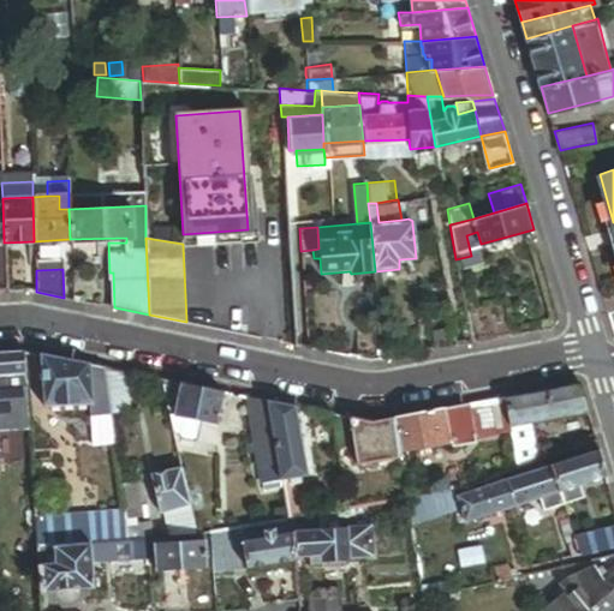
[(23,351),(0,352),(0,387),(24,385),(23,351)]
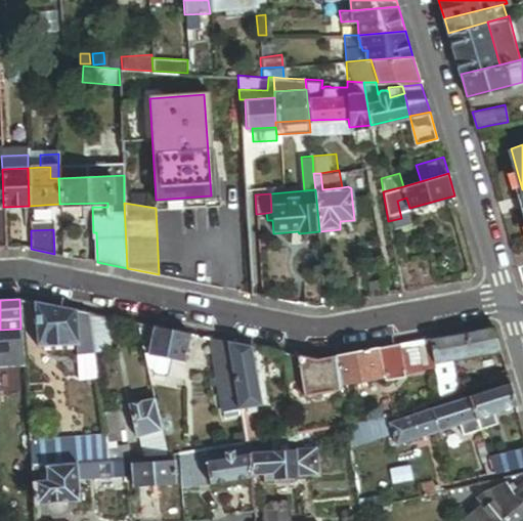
[(88,312),(35,302),(39,345),(77,342),(76,330),(90,329),(88,312)]
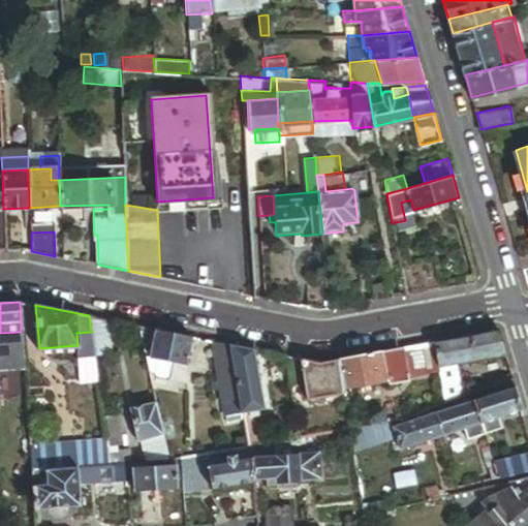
[(94,358),(114,354),(109,320),(89,315),(91,332),(94,351),(94,358)]
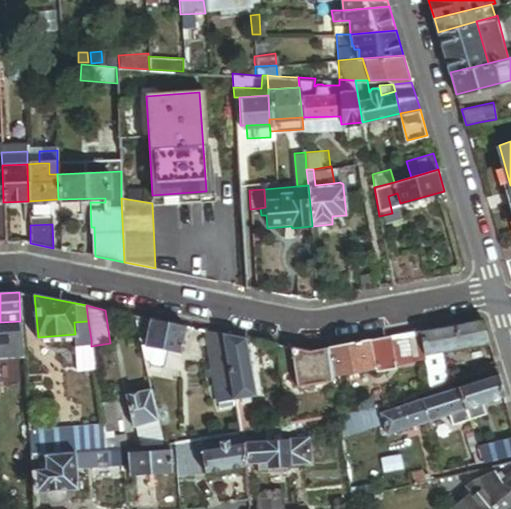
[(148,319),(134,316),(139,338),(144,339),(148,319)]
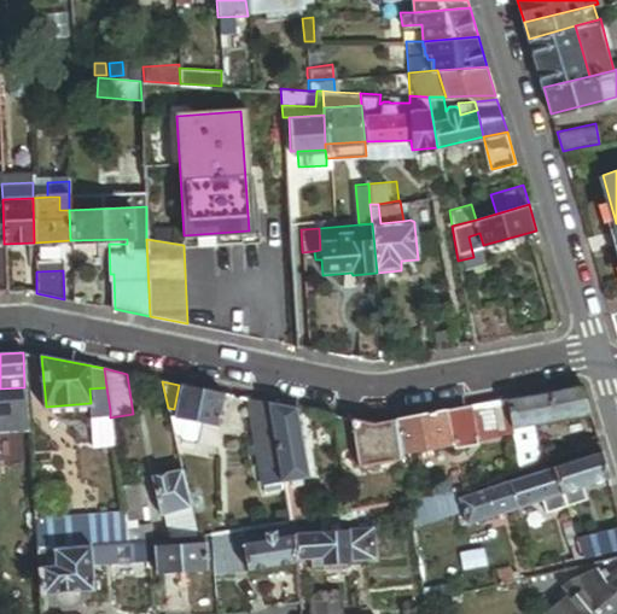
[(581,384),(508,398),(513,427),(533,424),(591,413),(581,384)]
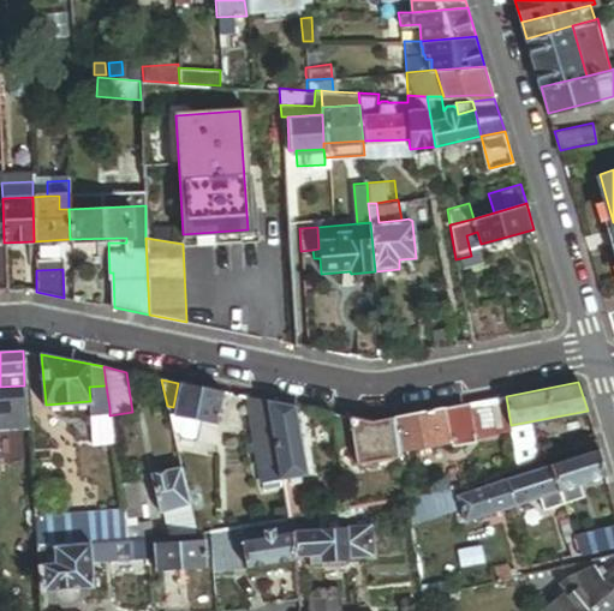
[(220,391),(178,383),(173,407),(172,412),(214,421),(220,391)]
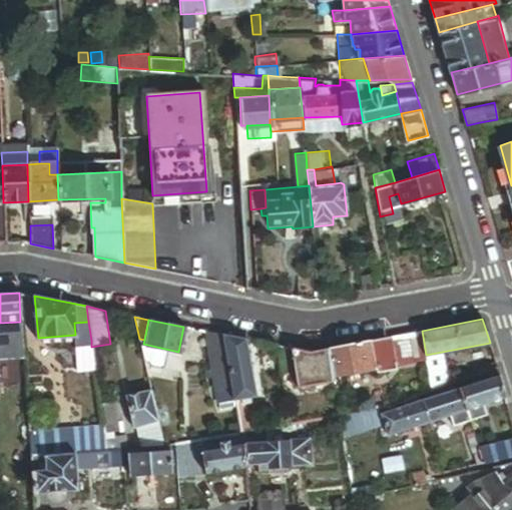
[(74,323),(75,335),(75,341),(91,341),(88,322),(74,323)]
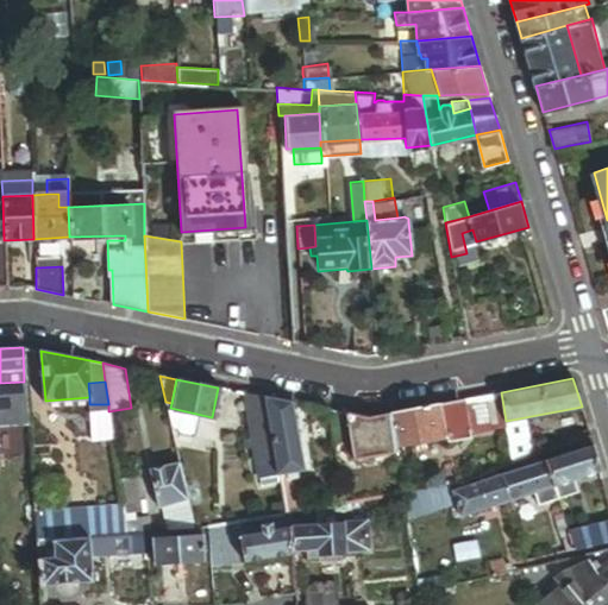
[(264,396),(243,391),(252,442),(271,439),(264,396)]
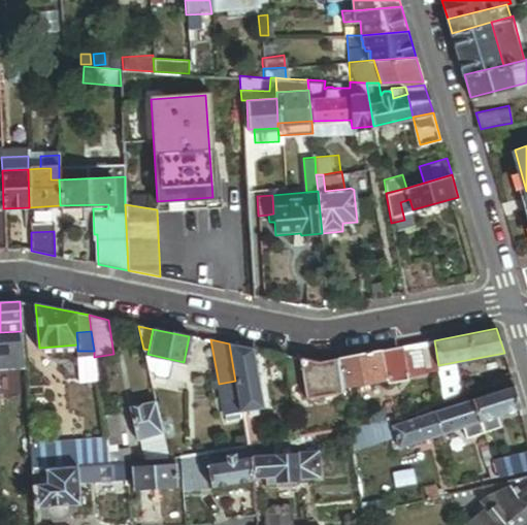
[(438,365),(434,340),(421,342),(425,368),(438,365)]
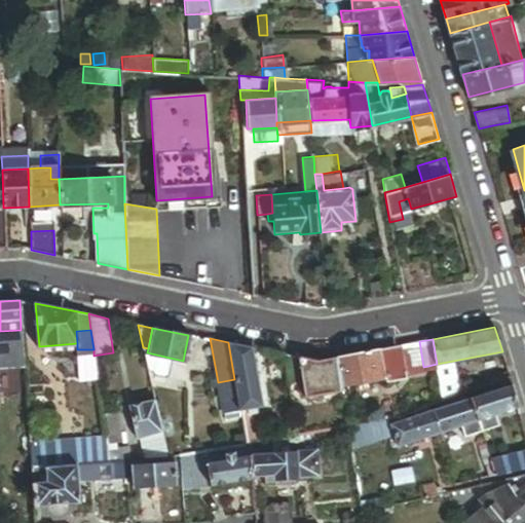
[(423,367),(419,341),(401,345),(406,374),(424,371),(423,367)]
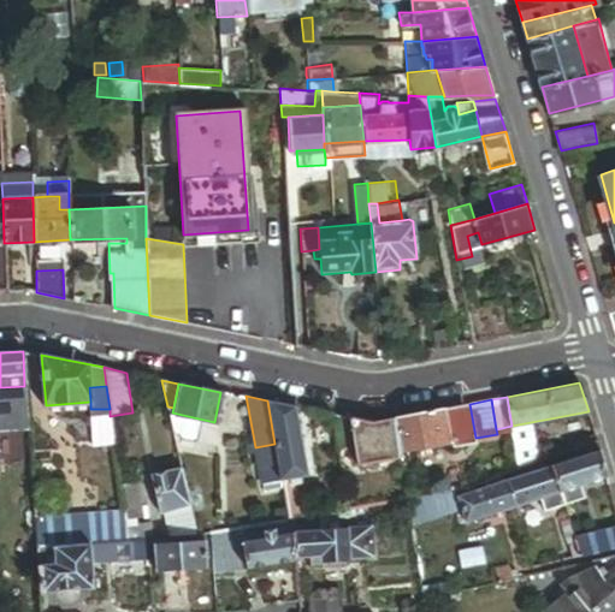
[(295,406),(267,400),(275,444),(281,479),(290,476),(291,482),(294,481),(301,480),(300,475),(307,474),(295,406)]
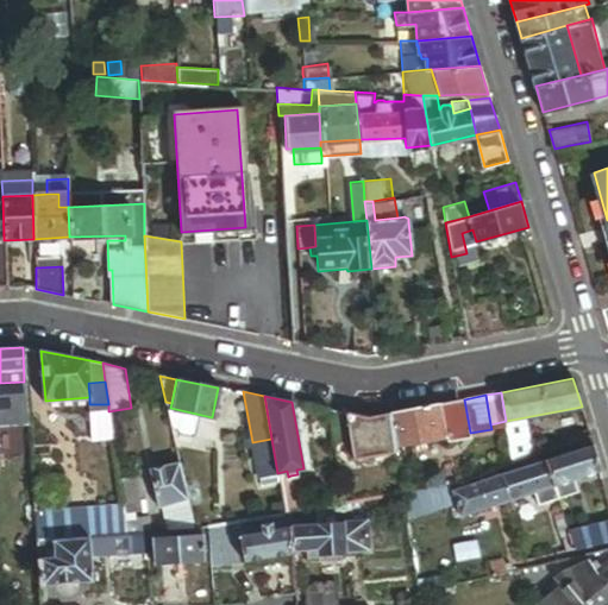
[(439,403),(446,439),(446,441),(470,436),(470,433),(464,399),(439,403)]
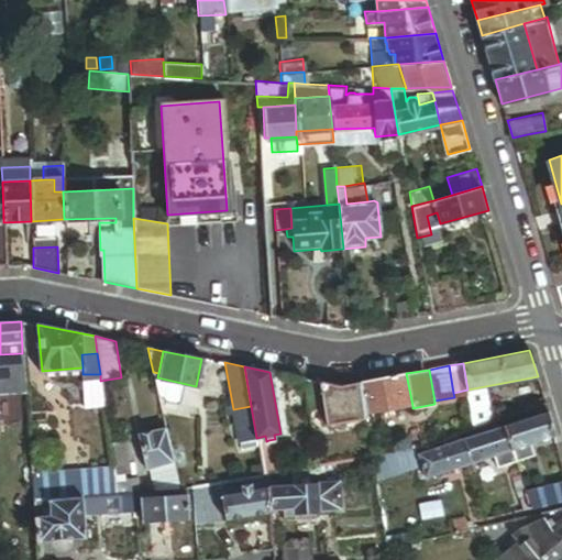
[(364,415),(412,406),(406,373),(360,382),(364,415)]
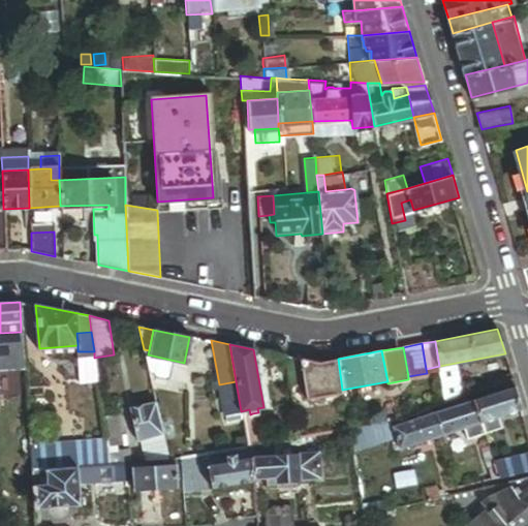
[(94,351),(78,351),(81,387),(98,384),(94,358),(94,351)]
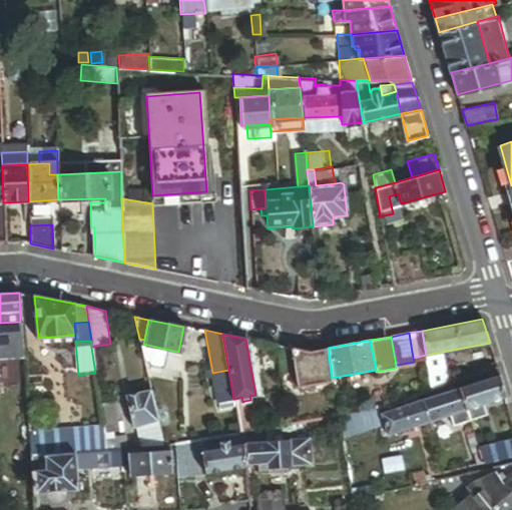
[(309,352),(277,346),(281,376),(296,374),(298,387),(333,381),(332,378),(328,348),(309,352)]
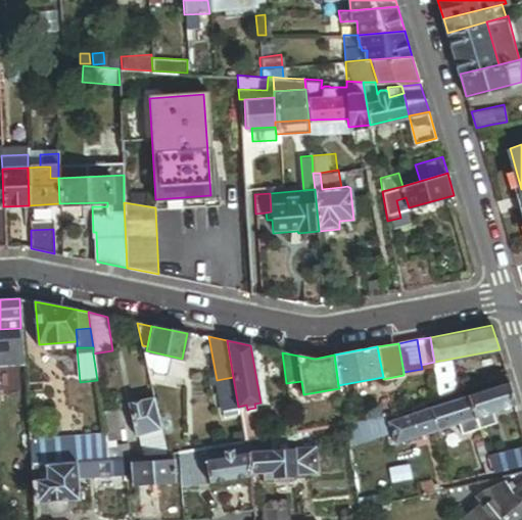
[(451,359),(434,362),(435,367),(440,397),(457,392),(451,359)]
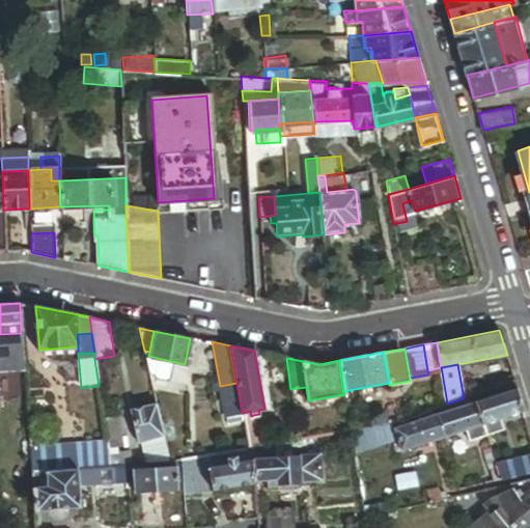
[(518,389),(514,382),(474,394),(476,403),(518,389)]
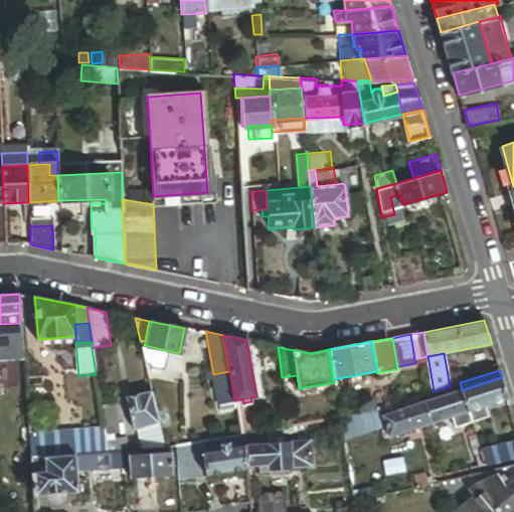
[(229,371),(213,374),(219,406),(235,403),(234,400),(229,371)]
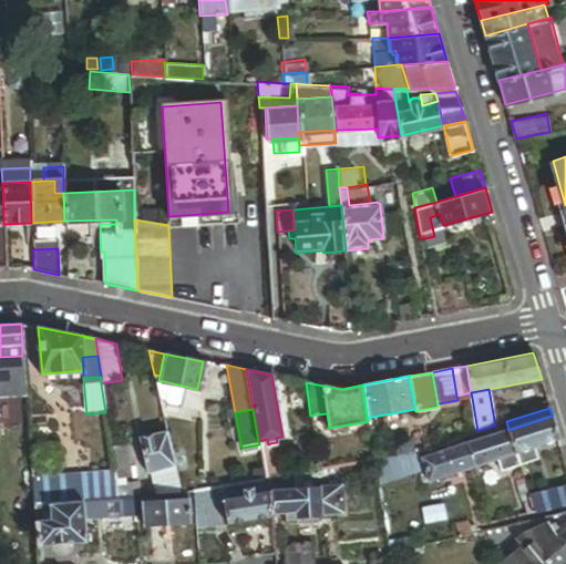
[(561,439),(553,416),(508,430),(521,465),(541,460),(536,447),(561,439)]
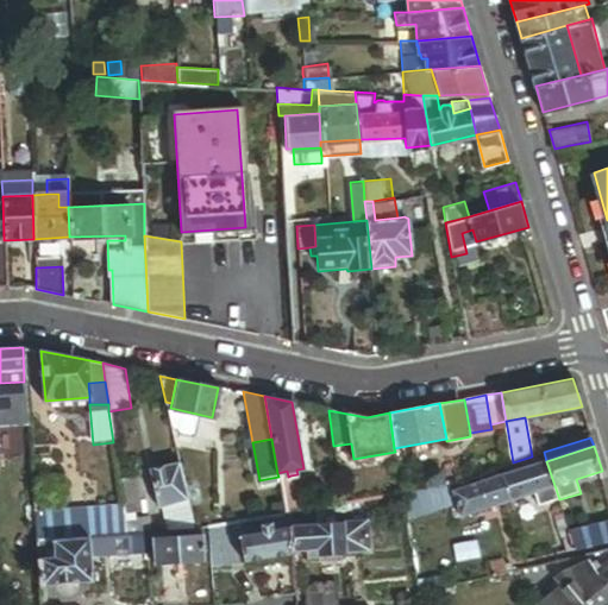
[(546,461),(544,452),(532,457),(513,462),(497,467),(501,476),(546,461)]
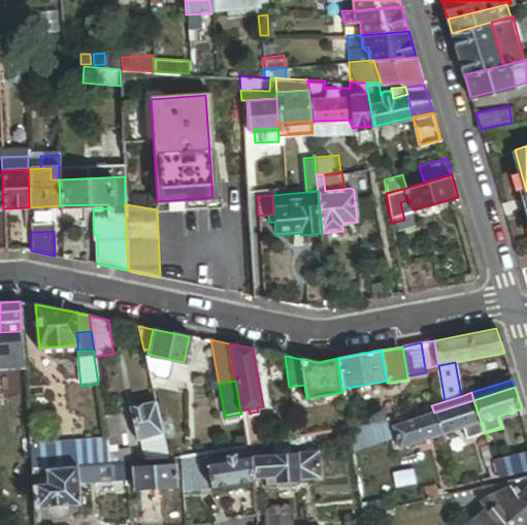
[(162,434),(155,400),(129,406),(136,440),(142,438),(162,434)]
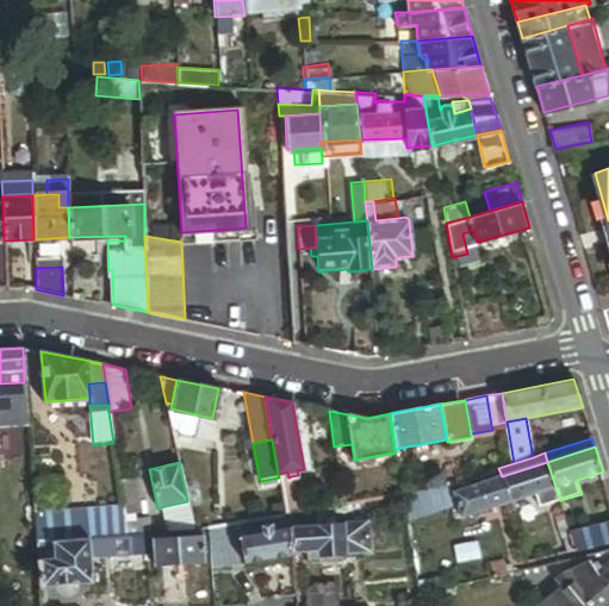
[(540,507),(560,500),(547,462),(502,476),(510,504),(536,495),(540,507)]
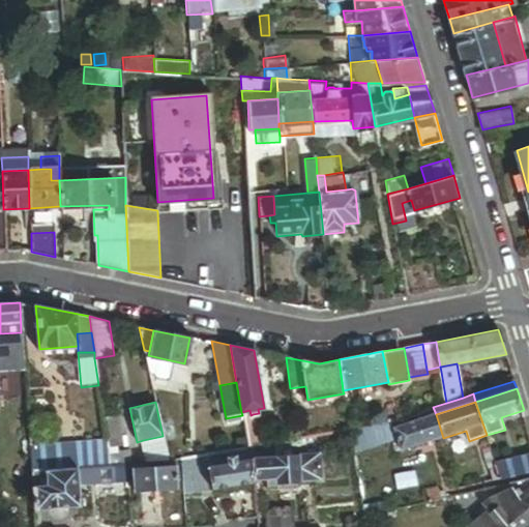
[(436,414),(433,407),(413,413),(393,418),(395,426),(395,428),(436,414)]
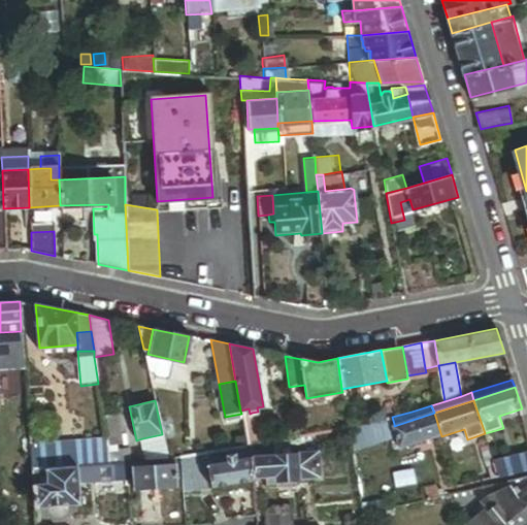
[(241,414),(243,428),(255,426),(252,413),(250,414),(249,408),(240,411),(241,414)]
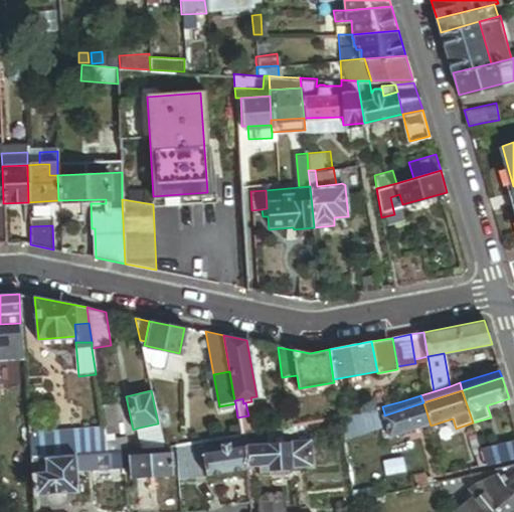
[(392,438),(431,425),(423,402),(384,415),(392,438)]
